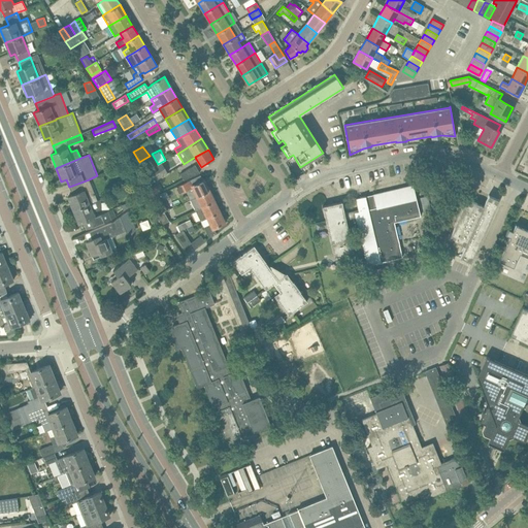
[(146,166),(155,160),(152,155),(150,156),(142,160),(146,166)]
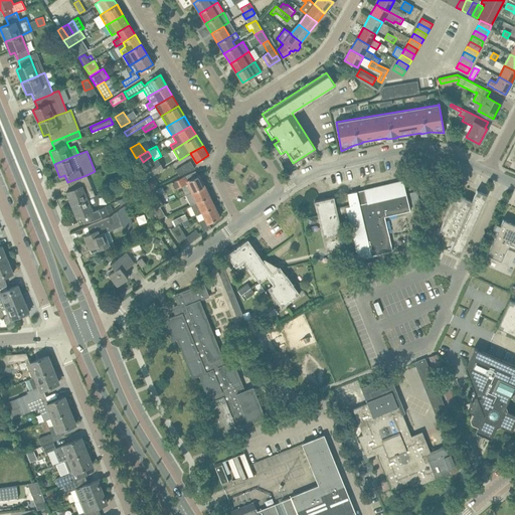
[(163,169),(157,158),(145,166),(151,176),(163,169)]
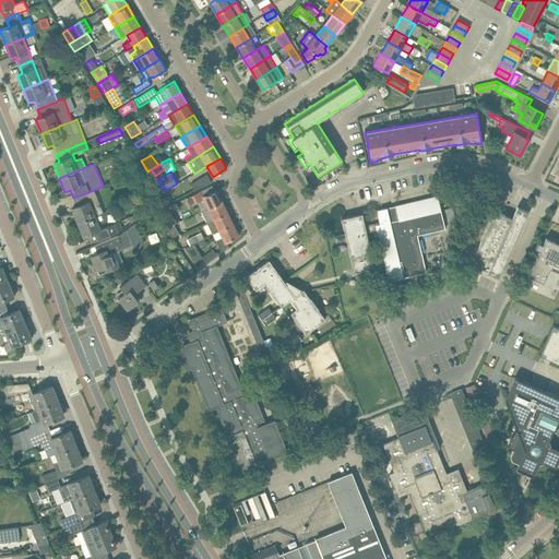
[(194,190),(212,183),(206,175),(190,183),(194,190)]
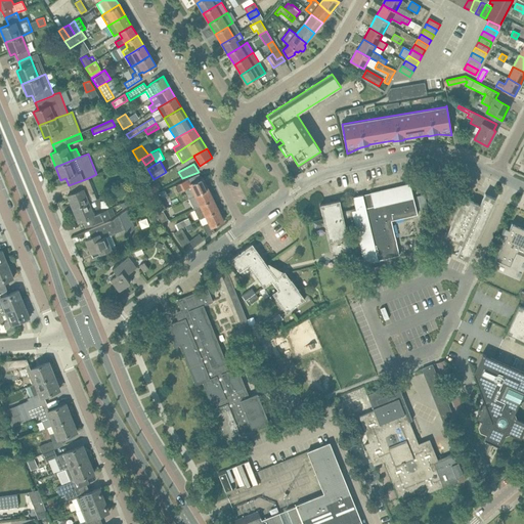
[(208,189),(203,177),(193,182),(191,178),(175,186),(178,193),(185,190),(188,199),(204,191),(208,189)]
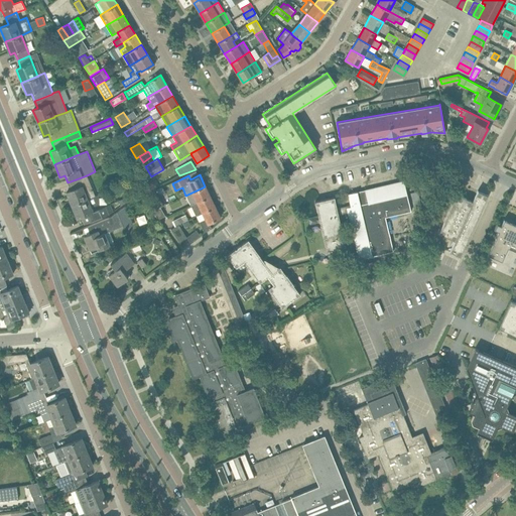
[(87,175),(68,182),(71,190),(67,192),(72,205),(76,204),(95,196),(87,175)]
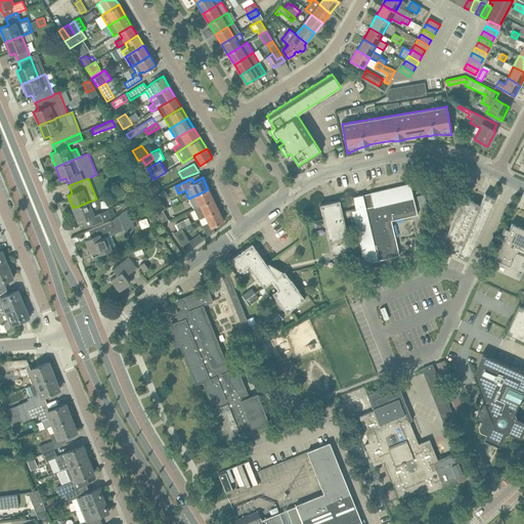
[(144,192),(151,188),(147,180),(140,183),(144,192)]
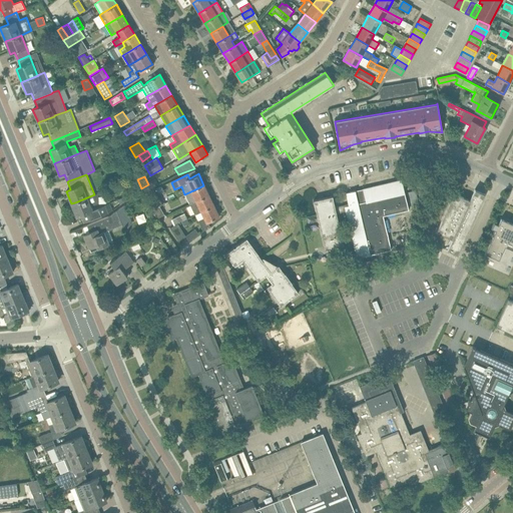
[(325,250),(344,245),(336,213),(346,211),(357,259),(391,250),(383,216),(409,210),(401,179),(346,192),(348,203),(335,206),(332,196),(313,200),(325,250)]
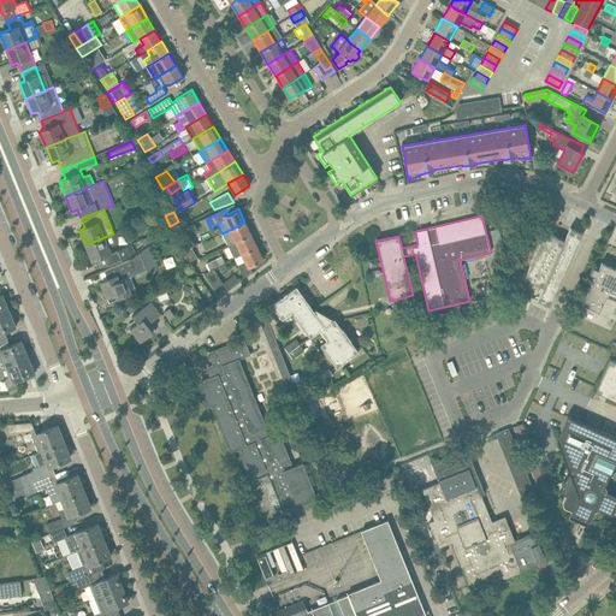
[(244,223),(240,225),(221,234),(227,246),(250,235),(244,223)]
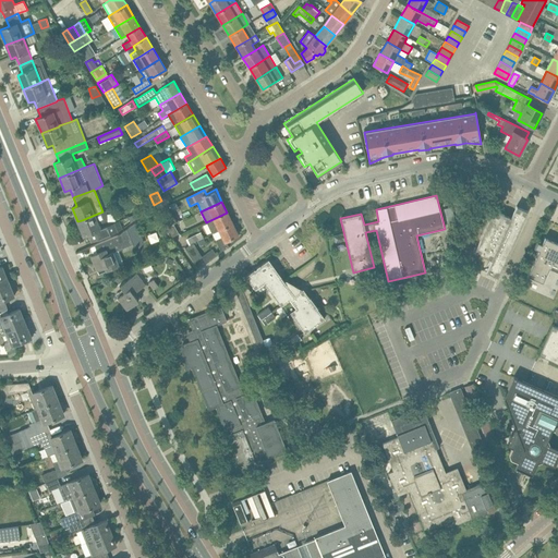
[(486,273),(492,275),(497,277),(528,211),(517,206),(511,218),(509,217),(496,211),(494,217),(492,216),(474,253),(492,261),(486,273)]
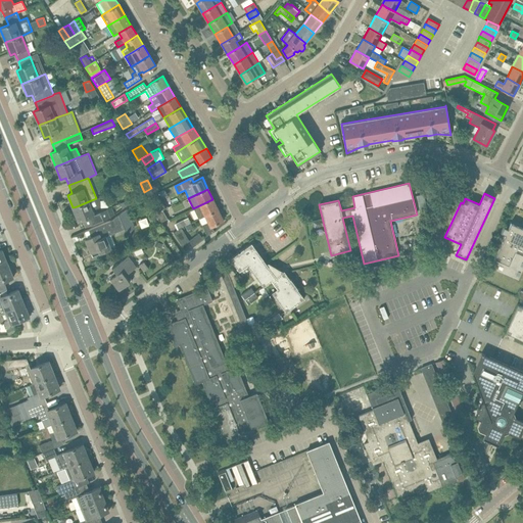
[(96,198),(77,206),(73,207),(78,221),(82,220),(83,220),(86,227),(90,226),(95,223),(109,218),(106,209),(94,215),(93,211),(100,208),(100,202),(99,197),(96,198)]
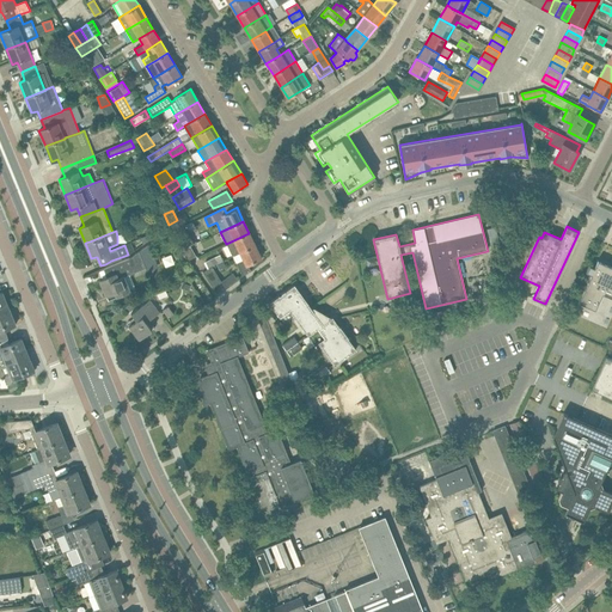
[(249,233),(226,244),(232,256),(240,252),(240,254),(255,245),(249,233)]
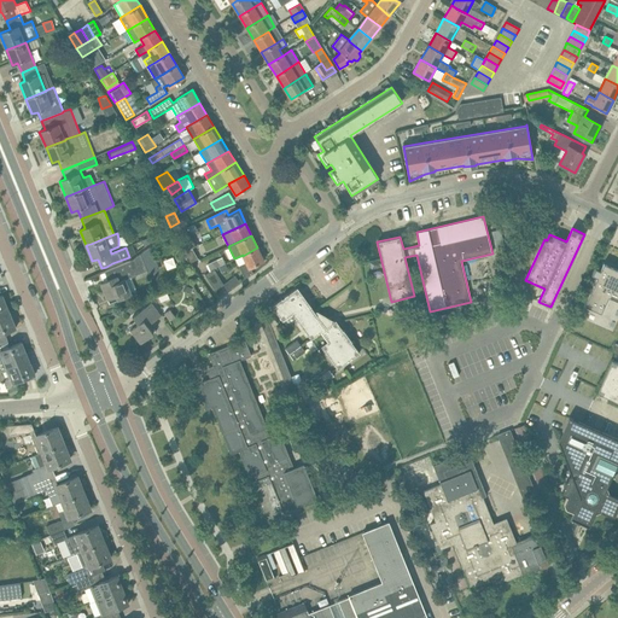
[(143,260),(153,256),(150,246),(140,254),(133,260),(127,262),(120,264),(109,269),(105,270),(105,272),(100,274),(104,281),(100,283),(108,298),(112,297),(116,295),(118,299),(129,295),(130,295),(136,292),(130,278),(147,272),(143,260)]
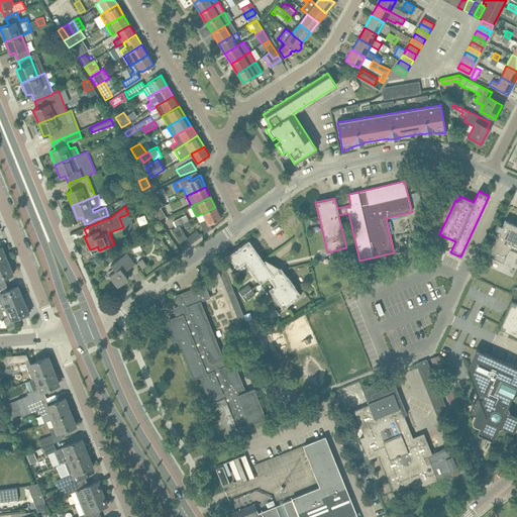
[(158,220),(166,216),(162,207),(152,211),(158,220)]
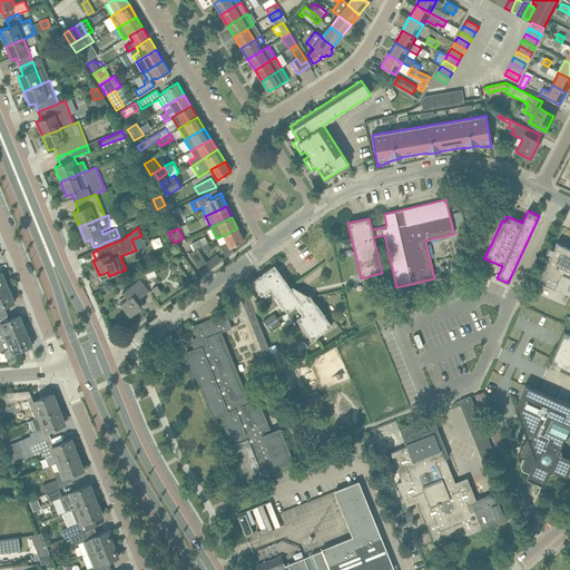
[(237,228),(224,236),(227,242),(220,245),(225,256),(234,252),(231,246),(244,241),(237,228)]
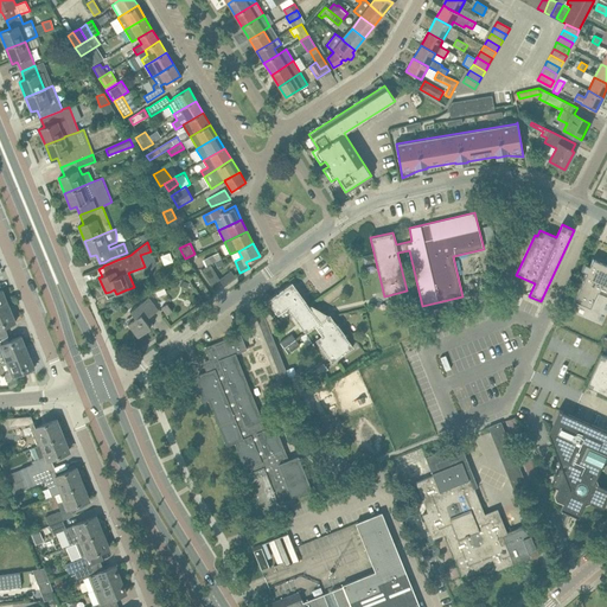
[(222,259),(218,253),(204,260),(206,267),(210,264),(215,262),(216,262),(222,259)]
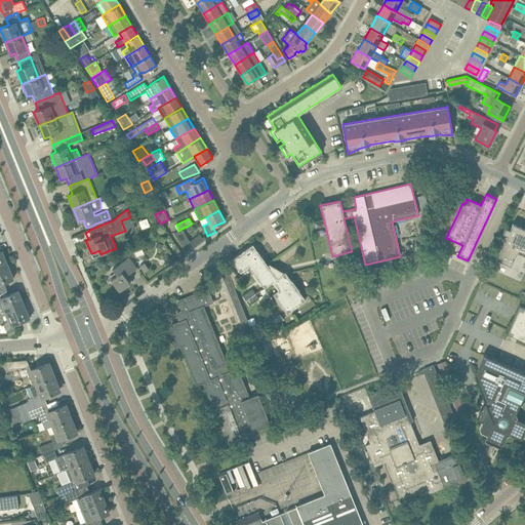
[(506,228),(502,234),(507,236),(496,259),(506,264),(511,266),(518,249),(524,251),(524,229),(513,224),(510,230),(506,228)]
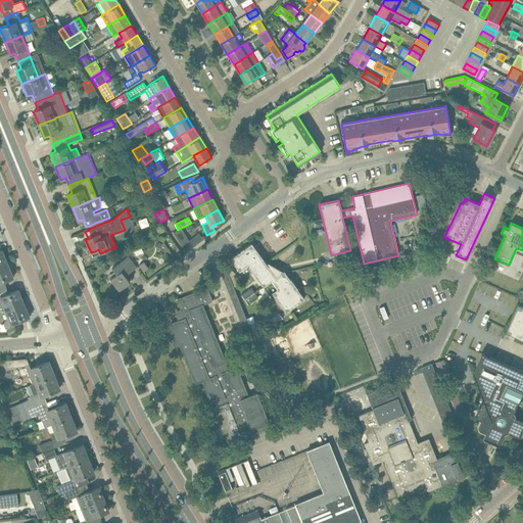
[(189,240),(181,228),(178,230),(173,233),(182,245),(189,240)]
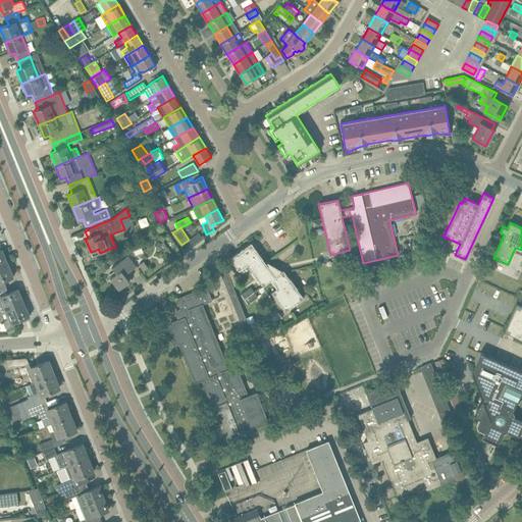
[(423,246),(429,248),(436,232),(430,229),(423,246)]
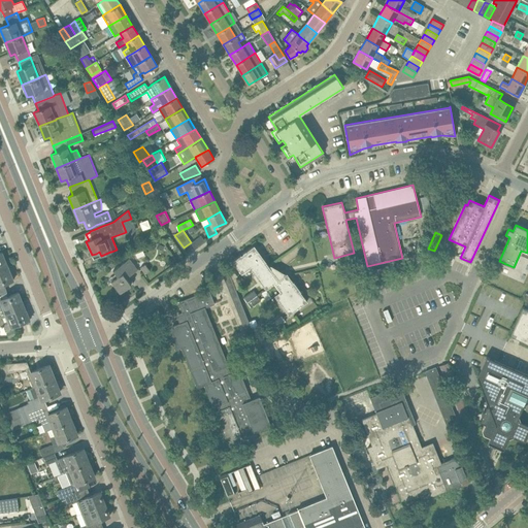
[(196,245),(204,240),(201,236),(193,241),(196,245)]
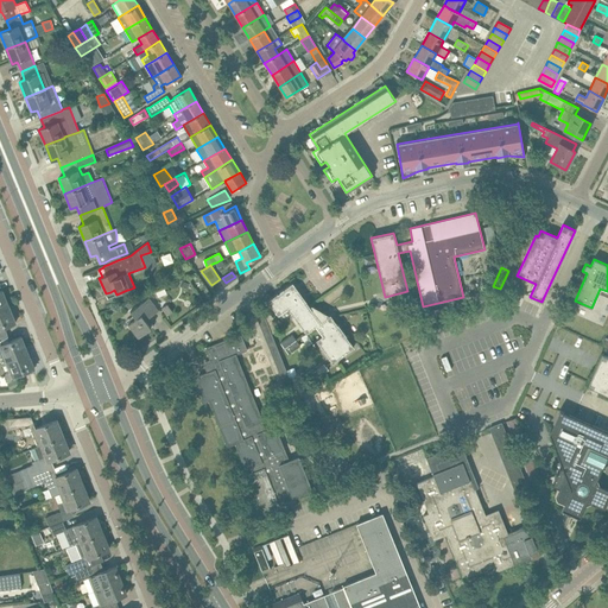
[(165,286),(162,279),(151,283),(154,291),(165,286)]
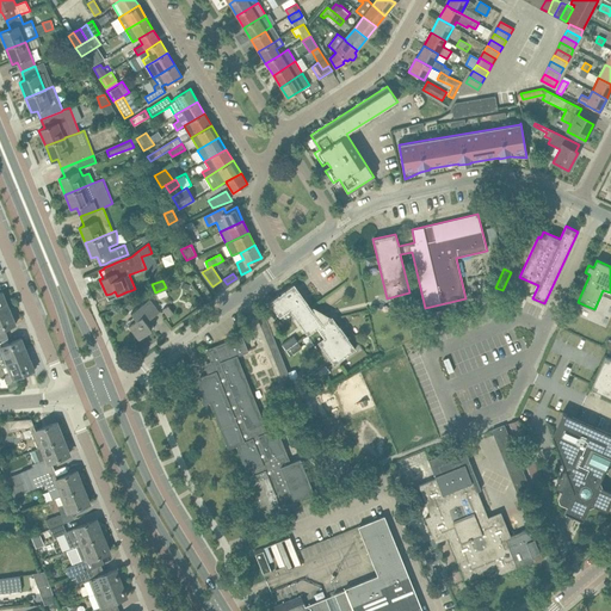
[(289,309),(308,334),(312,332),(322,323),(294,284),(284,290),(281,292),(279,295),(278,294),(278,295),(269,302),(279,316),(289,309)]
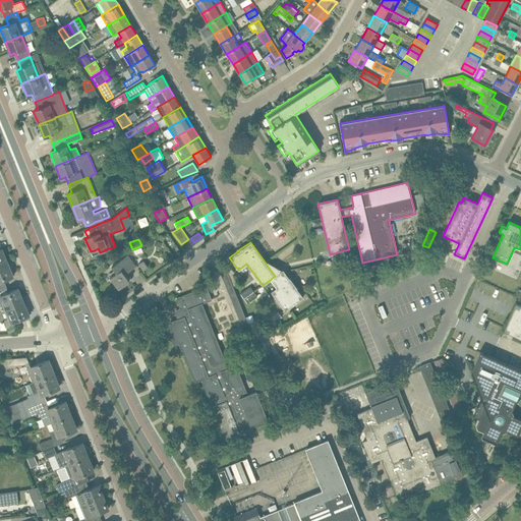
[(116,273),(110,278),(118,289),(129,281),(124,274),(135,266),(127,254),(112,267),(116,273)]
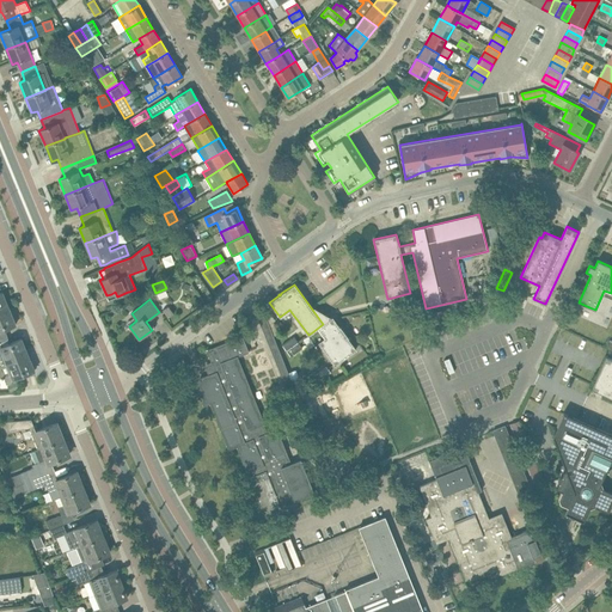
[(169,306),(163,310),(167,318),(173,313),(169,306)]
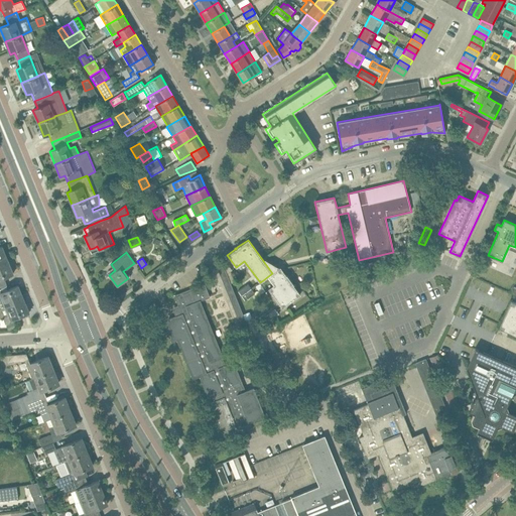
[(0,285),(1,286),(6,283),(4,277),(13,273),(8,260),(0,263),(0,285)]
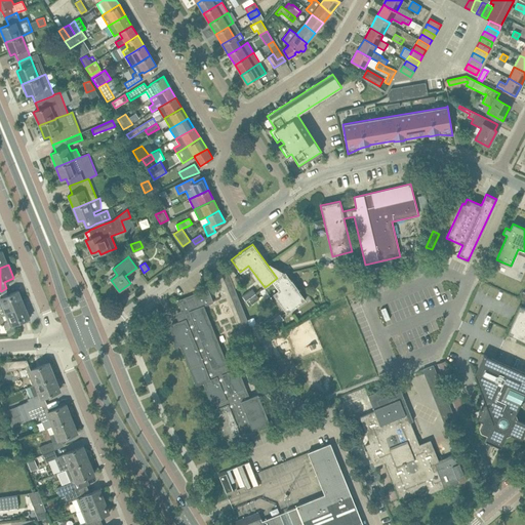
[(226,266),(219,269),(232,299),(238,297),(226,266)]
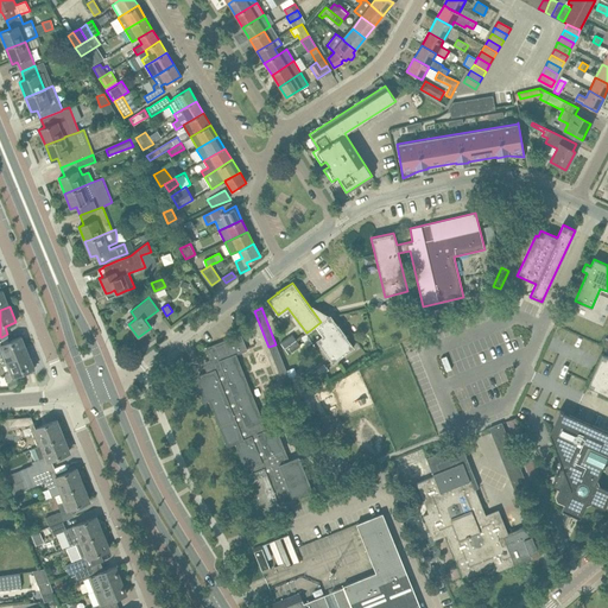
[(273,318),(266,309),(263,311),(272,335),(272,334),(278,329),(271,320),(273,318)]
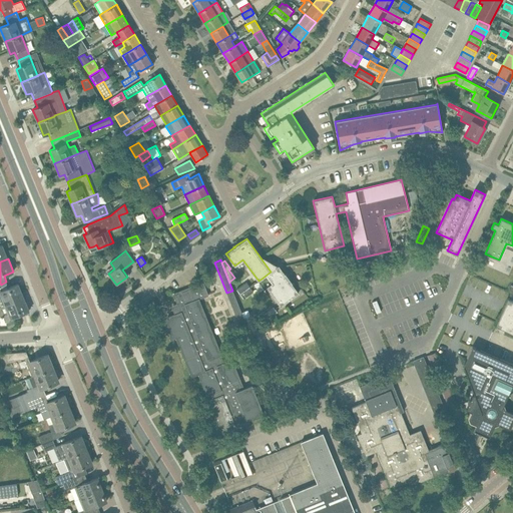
[(279,266),(271,272),(262,279),(268,287),(267,287),(281,306),(299,293),(292,284),(293,283),(285,274),(279,266)]
